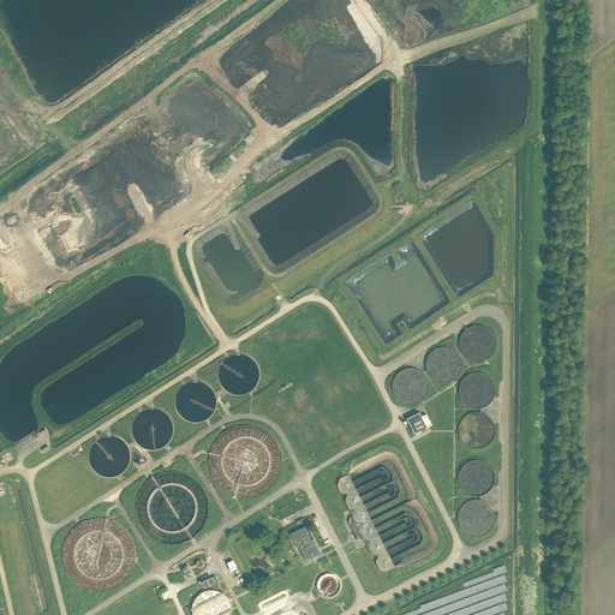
[(477,362),(493,357),(496,341),(491,329),(477,327),(478,326),(476,326),(461,330),(458,348),(455,350),(441,346),(428,352),(425,365),(430,380),(445,383),(459,377),(461,365),(465,366),(473,363),(473,362),(477,362)]
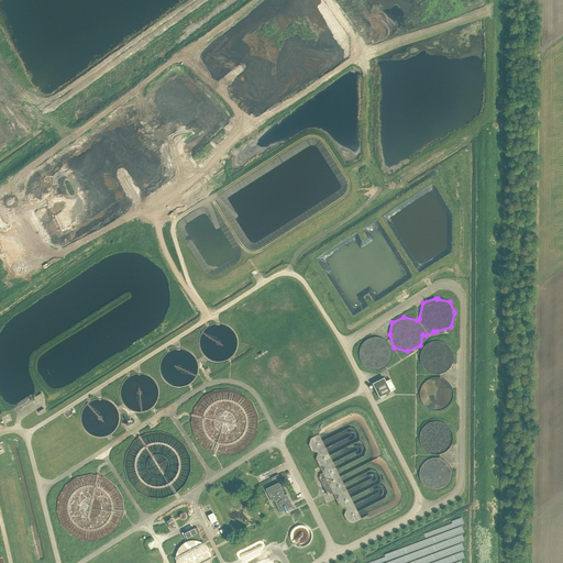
[(364,361),(367,366),(378,370),(388,365),(390,355),(384,340),(373,337),(361,342),(359,352),(361,357),(361,360),(364,361)]
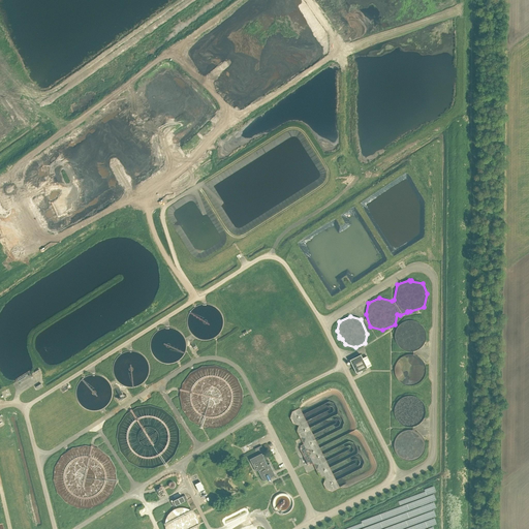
[(423,347),(422,320),(395,322),(396,349),(423,347)]
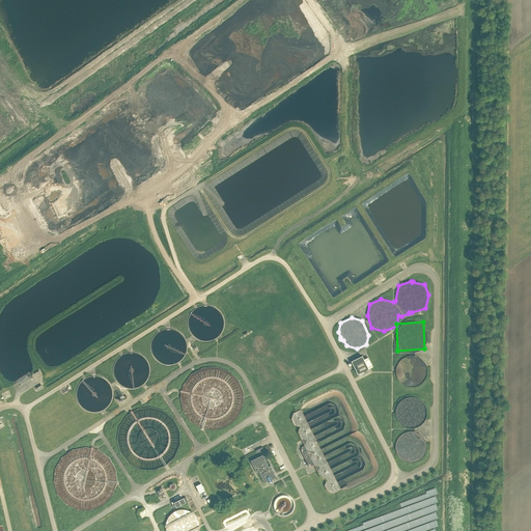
[(397,373),(400,382),(411,384),(411,386),(414,387),(424,383),(426,373),(420,358),(410,355),(399,359),(396,369),(397,372),(397,373)]
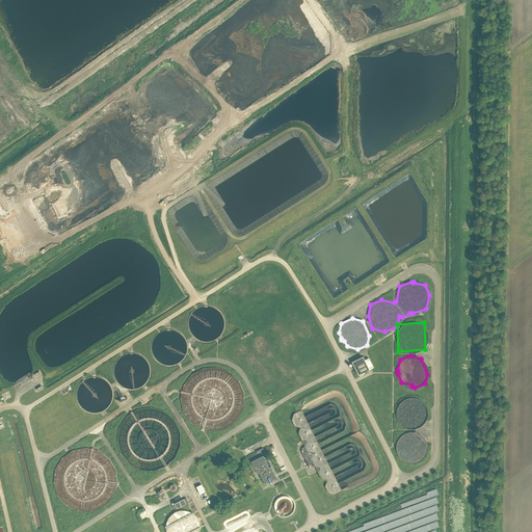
[(358,376),(360,378),(365,375),(364,373),(369,371),(363,357),(351,363),(358,376)]
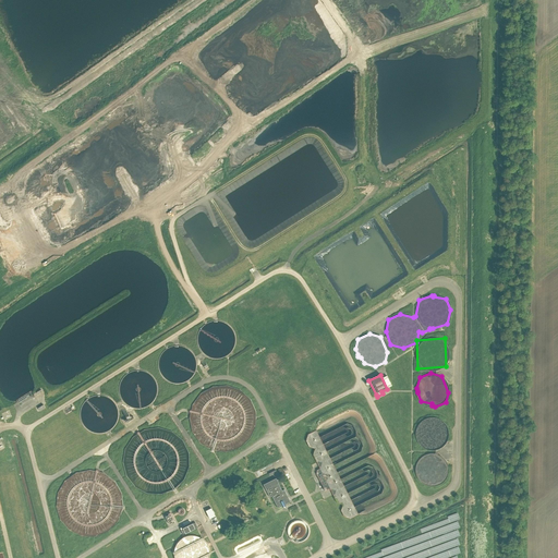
[(222,450),(223,451),(233,450),(243,444),(244,440),(250,438),(256,421),(255,411),(246,396),(240,393),(239,390),(226,385),(213,387),(199,395),(196,402),(194,404),(191,411),(192,413),(190,417),(191,429),(199,444),(215,450),(218,451),(222,450)]
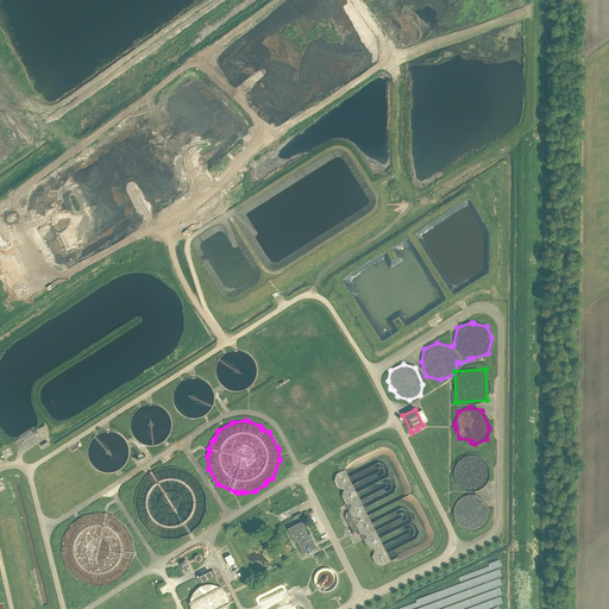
[(469,456),(456,460),(453,472),(453,473),(457,485),(466,487),(468,490),(469,491),(475,490),(485,487),(489,473),(483,458),(471,456),(469,456)]
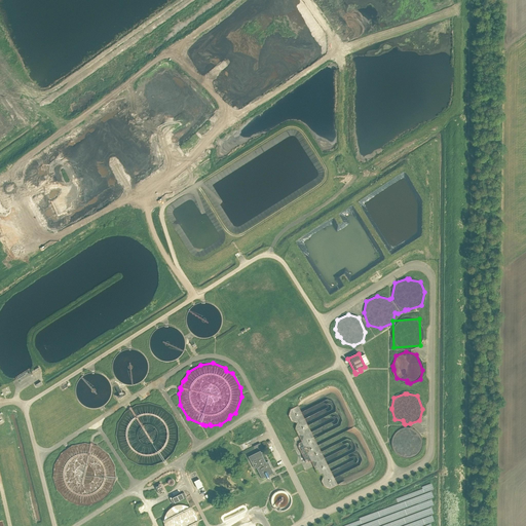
[(117,446),(127,459),(136,461),(144,463),(145,464),(148,465),(160,462),(174,453),(179,435),(177,424),(166,410),(160,408),(158,406),(148,403),(135,405),(132,407),(128,408),(127,410),(121,414),(115,436),(117,446)]
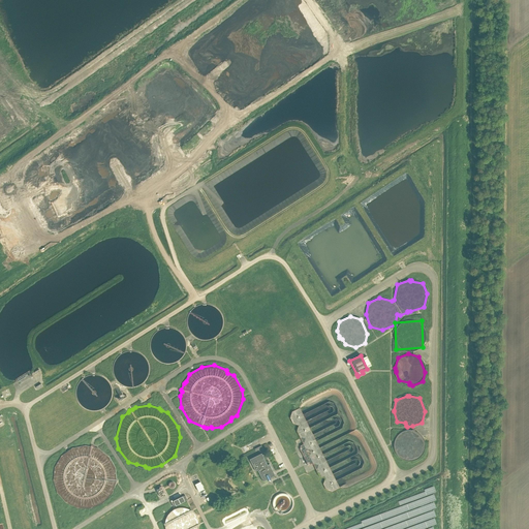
[(333,491),(340,488),(300,408),(292,411),(290,417),(293,423),(299,425),(297,431),(304,443),(301,445),(302,447),(300,448),(308,465),(313,463),(319,476),(325,477),(323,484),(327,489),(333,491)]
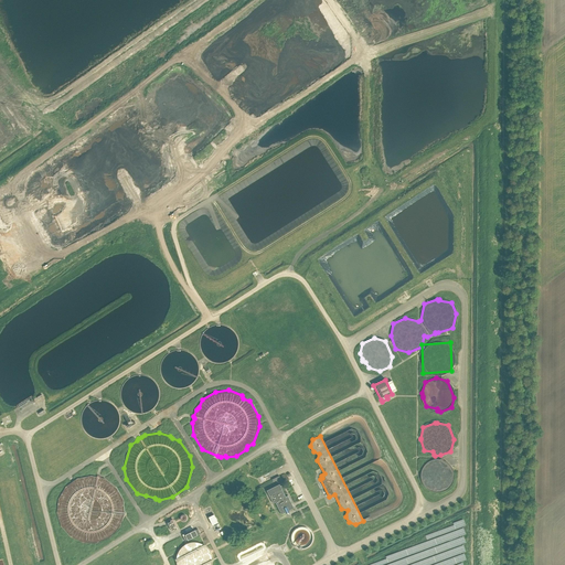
[(424,487),(434,490),(448,486),(451,475),(447,462),(436,459),(424,462),(420,475),(424,487)]
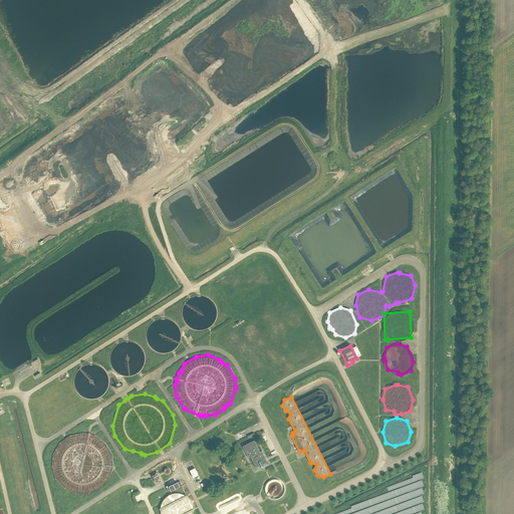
[(112,456),(105,444),(95,436),(86,434),(84,433),(73,435),(62,440),(60,444),(59,447),(56,450),(55,455),(55,456),(53,458),(54,461),(53,465),(52,466),(53,474),(60,485),(66,490),(78,493),(81,493),(85,494),(90,493),(102,487),(110,477),(113,463),(112,456)]
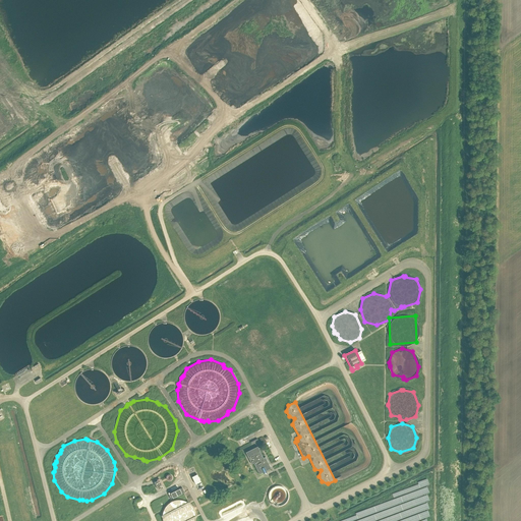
[(254,464),(259,475),(265,473),(265,474),(267,474),(268,472),(268,471),(272,469),(266,458),(264,459),(258,447),(246,453),(252,465),(254,464)]
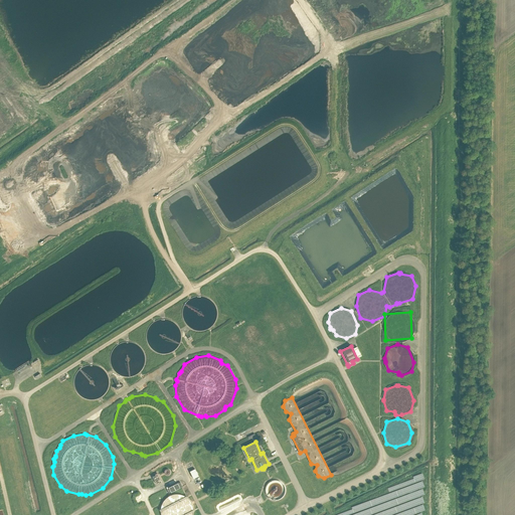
[(195,469),(188,471),(192,479),(198,476),(195,469)]
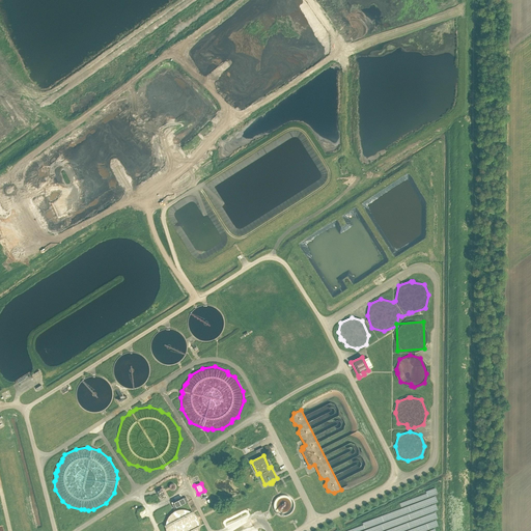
[(274,513),(289,515),(292,497),(276,495),(274,513)]
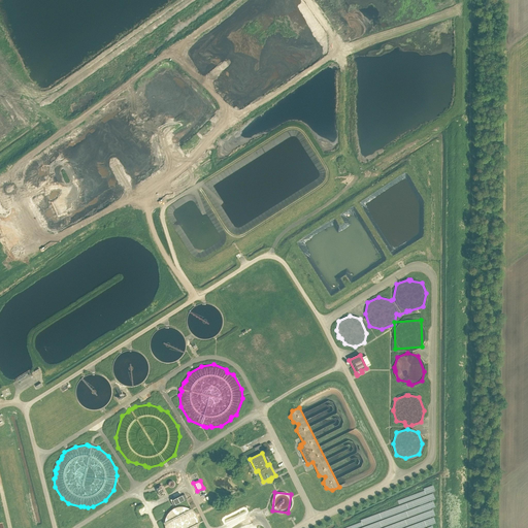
[(185,495),(171,502),(173,506),(188,499),(185,495)]
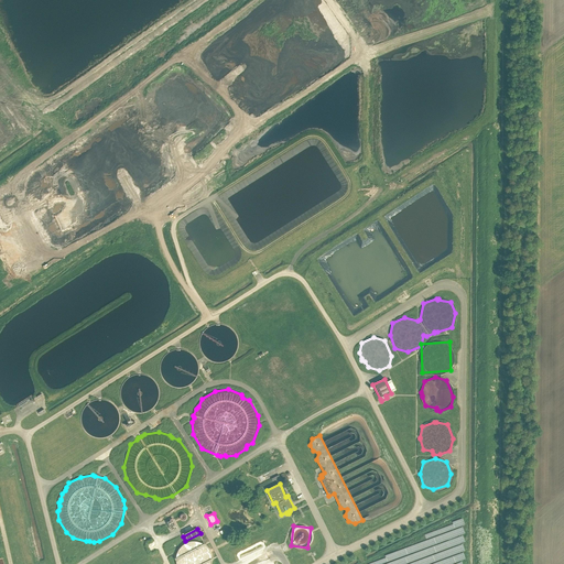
[(177,546),(175,562),(175,563),(209,563),(210,557),(204,542),(191,541),(177,546)]
